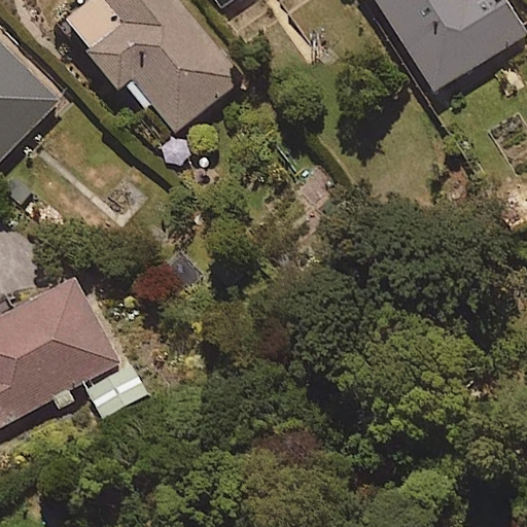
[(175,0),(170,5),(165,0),(98,0),(67,27),(120,91),(127,86),(149,114),(154,109),(177,136),(242,80),(175,0)]
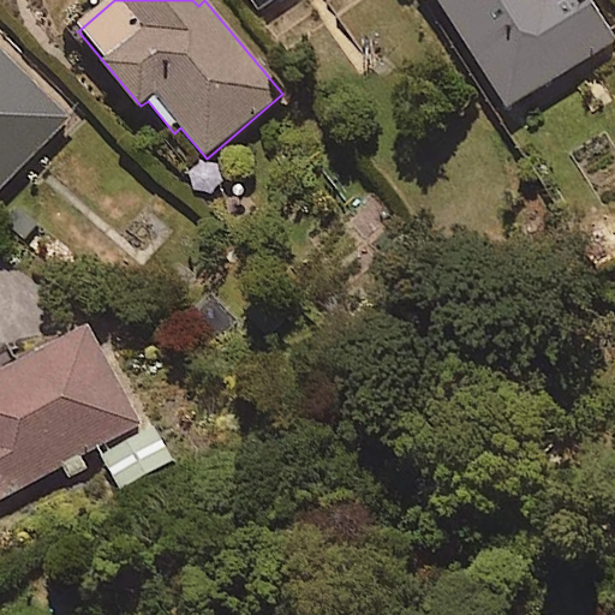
[(272,0),(245,0),(254,12),(272,0)]
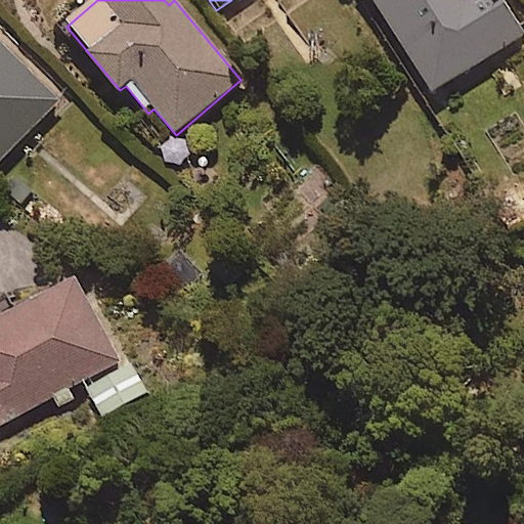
[(374,0),(433,94),(523,36),(523,32),(504,0),(374,0)]
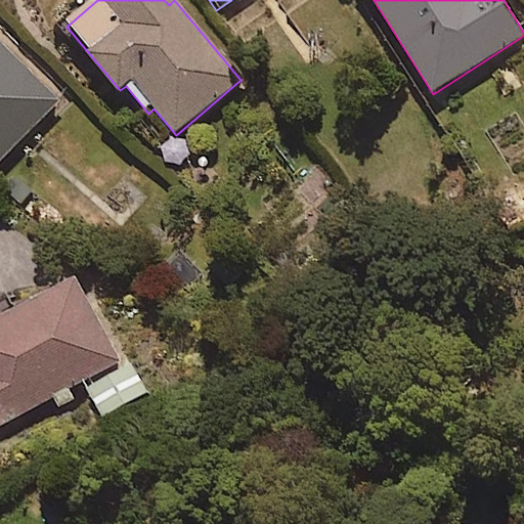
[(0,46),(0,163),(58,104),(0,46)]
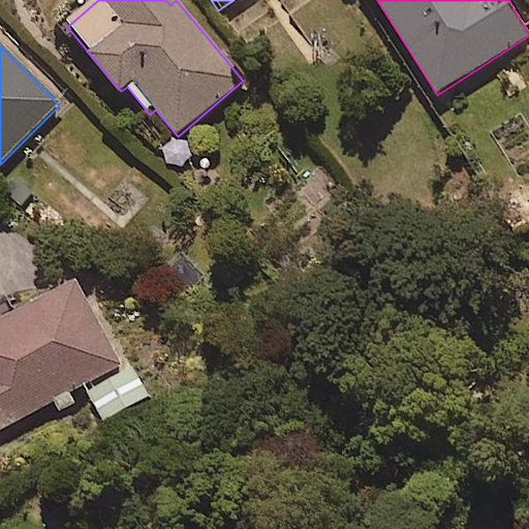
[(0,430),(51,403),(58,416),(81,405),(73,392),(82,386),(101,422),(148,397),(129,364),(124,367),(78,281),(0,321),(0,430)]
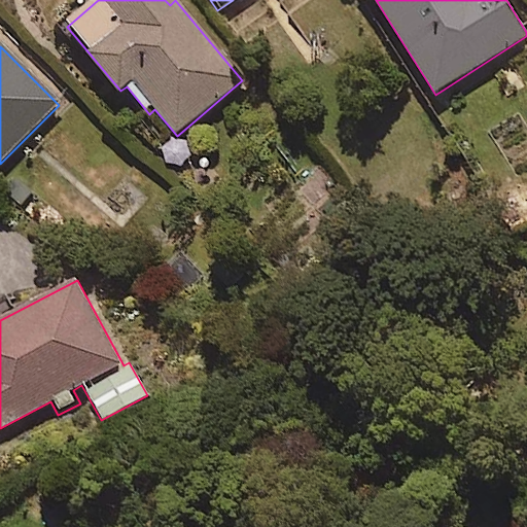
All buildings are outlined.
